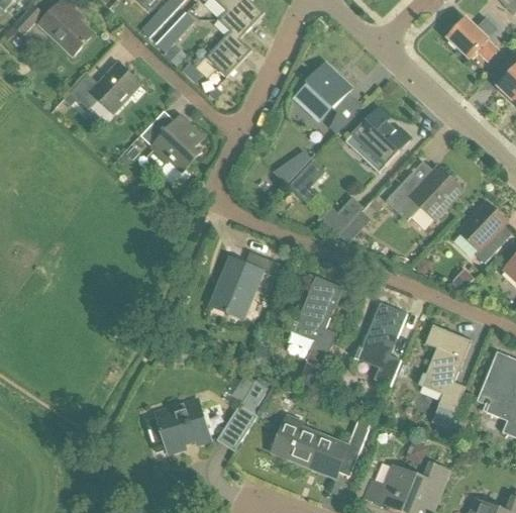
[(0,4),(5,10),(14,0),(0,0),(0,4)]
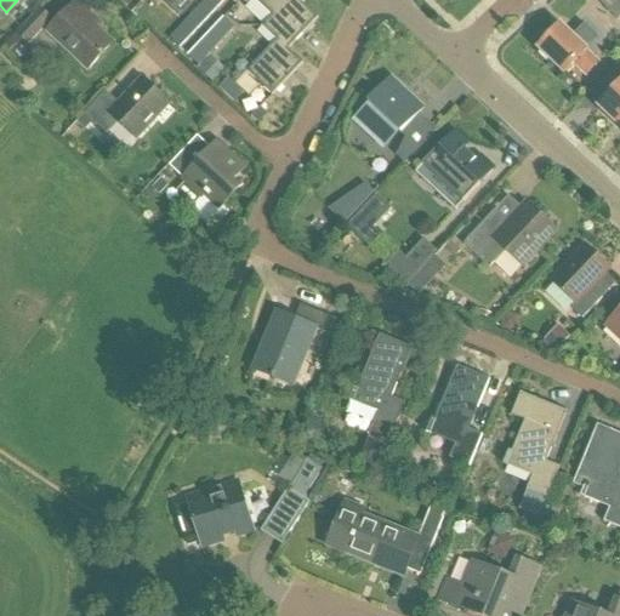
[(89,67),(113,40),(86,15),(90,11),(78,0),(75,0),(49,28),(89,67)]
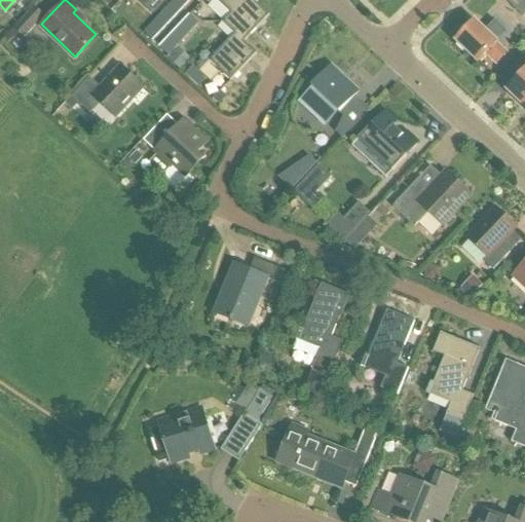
[(182,5),(177,0),(169,0),(166,2),(176,11),(182,5)]
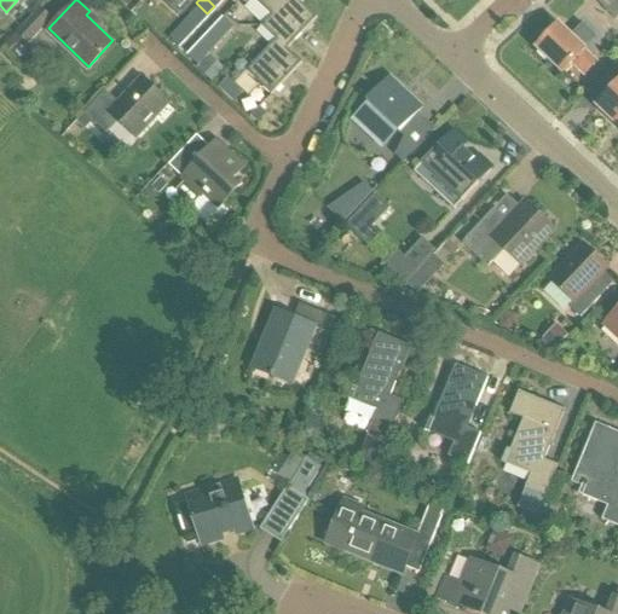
[(260,0),(271,10),(282,0),(260,0)]
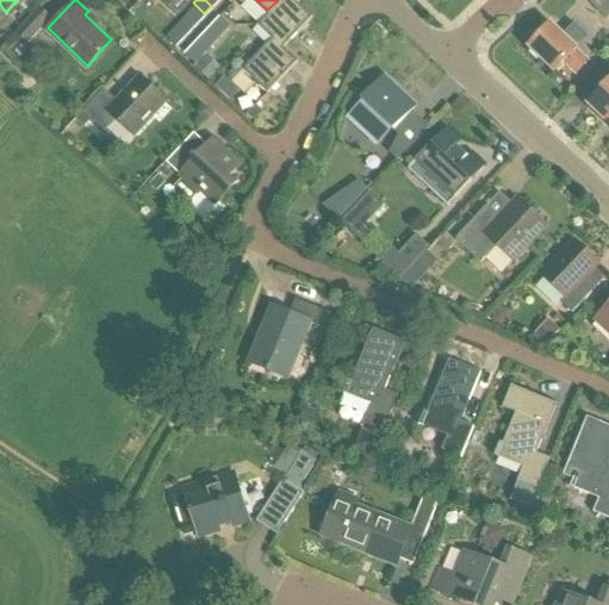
[(272,35),(285,44),(314,13),(299,0),(278,0),(267,10),(258,22),(272,35)]
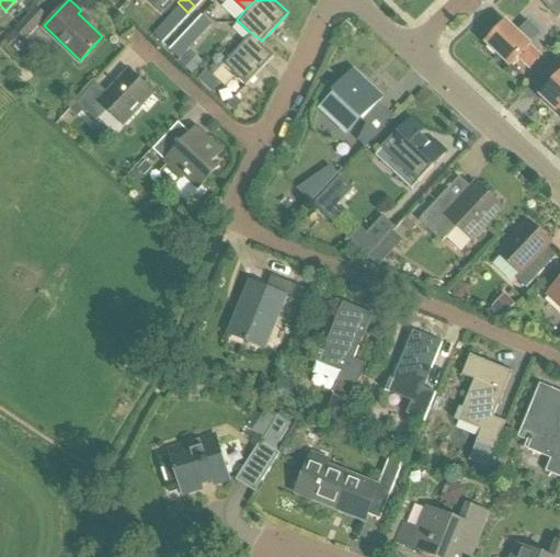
[(557,15),(559,11),(559,0),(543,0),(550,8),(557,15)]
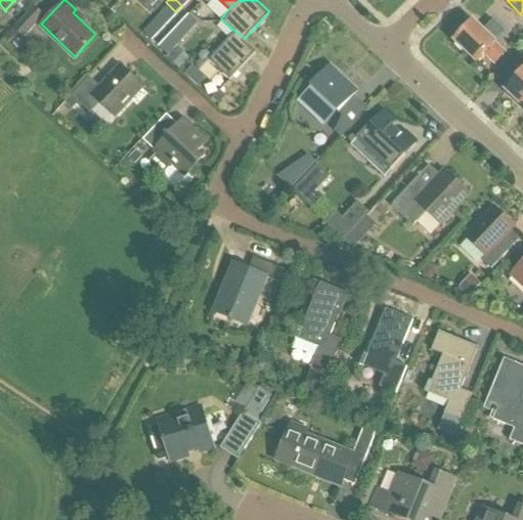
[(24,36),(44,13),(34,2),(3,34),(8,40),(17,31),(24,36)]
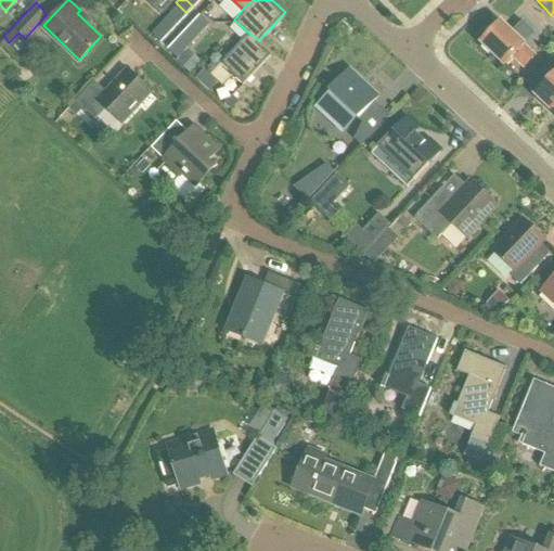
[(176,2),(169,10),(180,18),(185,12),(176,2)]
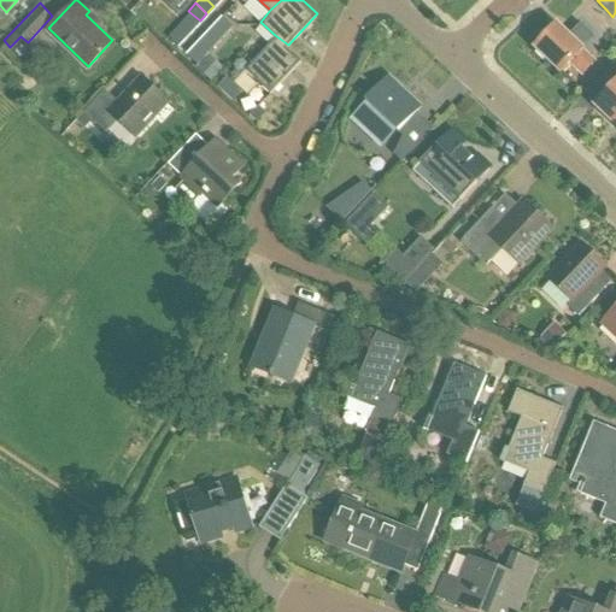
[(200,21),(188,11),(181,18),(193,29),(200,21)]
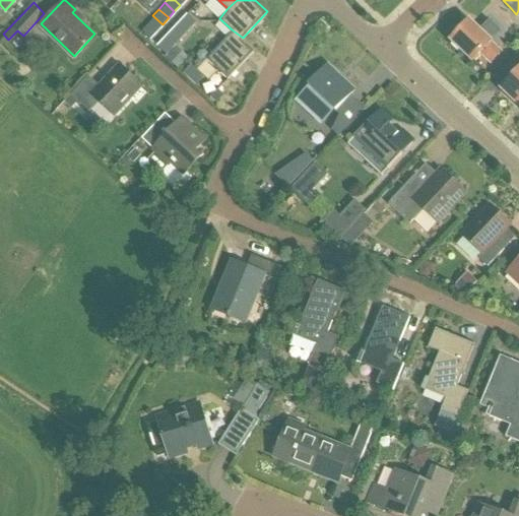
[(190,25),(196,19),(187,10),(181,16),(190,25)]
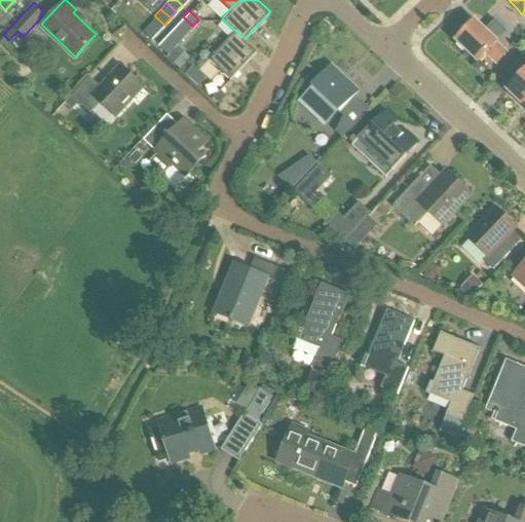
[(154,15),(148,22),(158,31),(164,25),(154,15)]
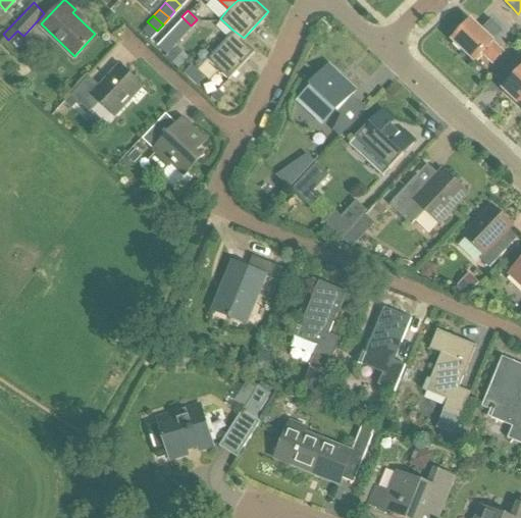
[(191,26),(181,16),(175,23),(185,33),(191,26)]
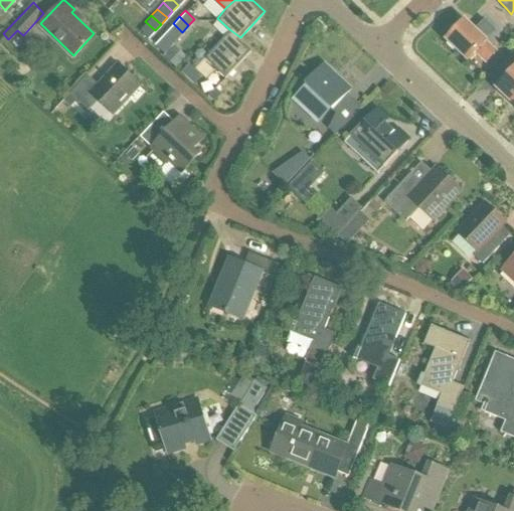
[(486,59),(497,47),(464,16),(445,36),(467,57),(475,49),(486,59)]
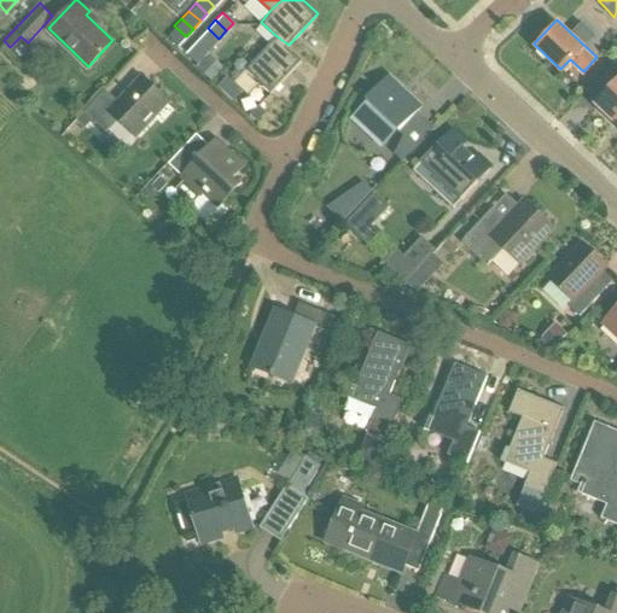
[(174,25),(167,34),(179,44),(186,36),(174,25)]
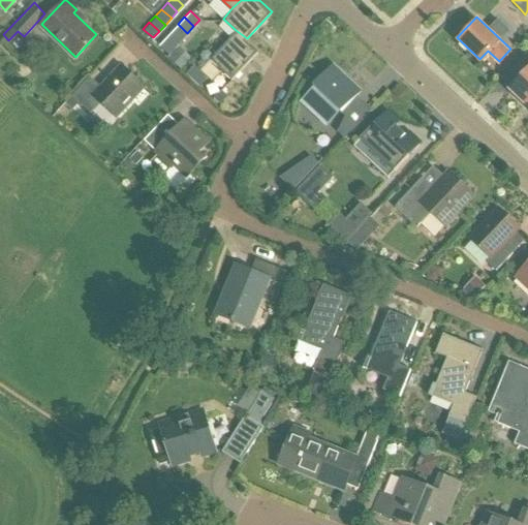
[(172,30),(181,39),(187,33),(178,24),(172,30)]
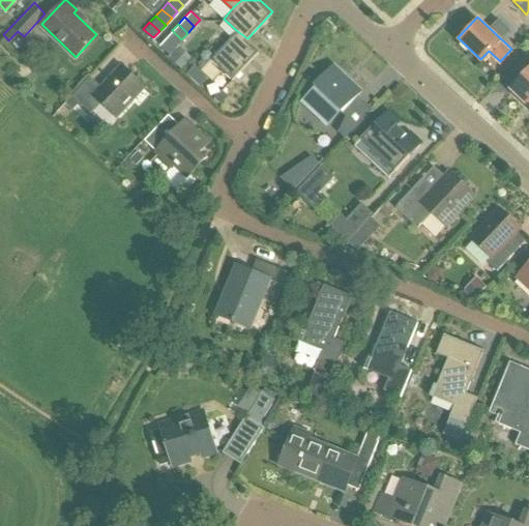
[(166,36),(175,46),(181,39),(172,30),(166,36)]
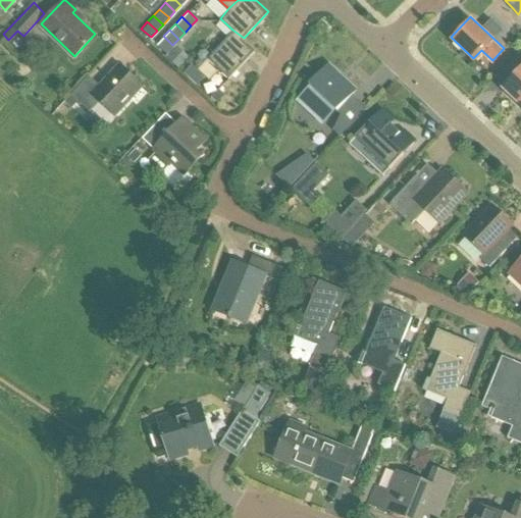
[(256,50),(244,38),(232,30),(207,57),(229,78),(256,50)]
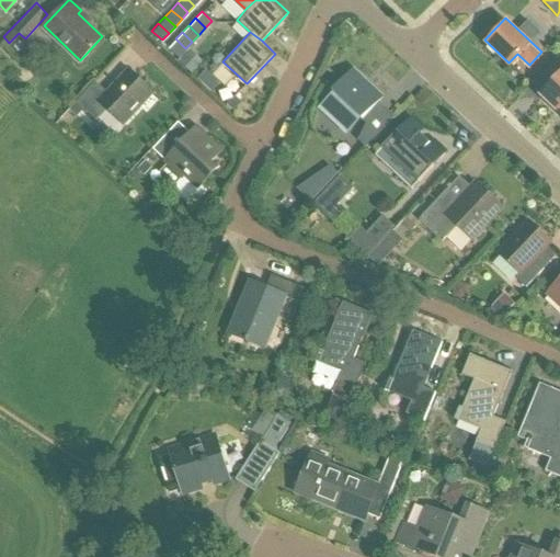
[(175,38),(169,46),(179,56),(185,48),(175,38)]
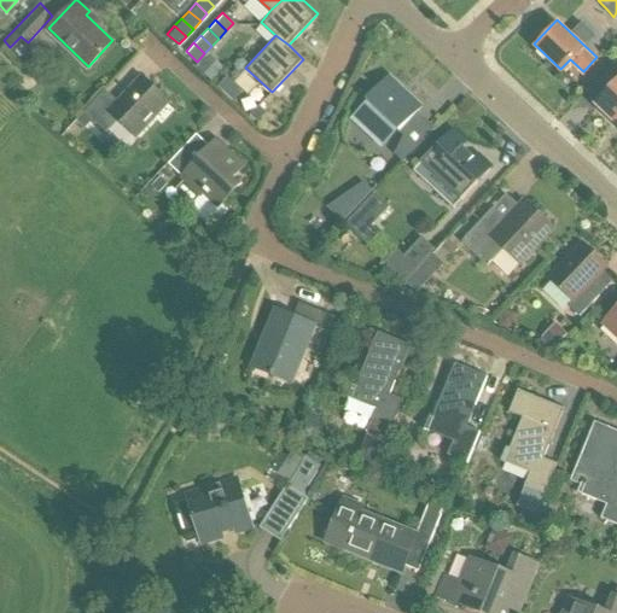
[(211,79),(223,65),(209,51),(196,65),(211,79)]
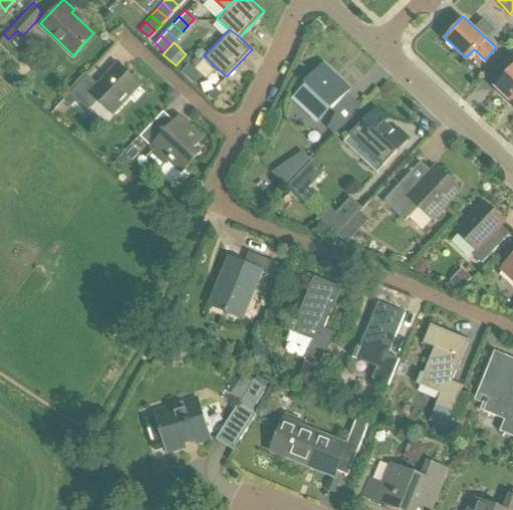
[(141,83),(118,62),(99,82),(88,73),(71,91),(89,108),(98,99),(113,112),(141,83)]
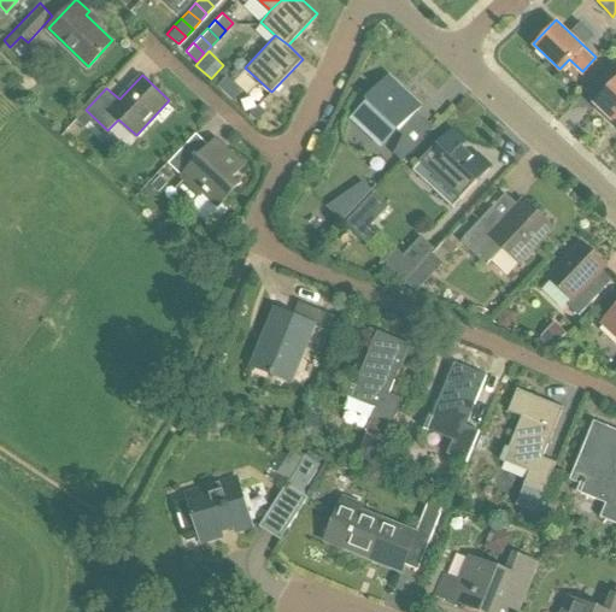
[(416,122),(410,117),(417,109),(383,77),(365,96),(370,101),(357,115),(381,139),(394,124),(403,131),(393,151),(402,159),(433,125),(422,115),(416,122)]
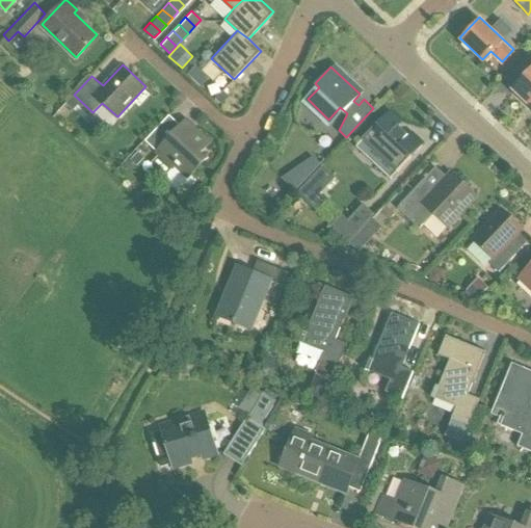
[(530,68),(515,83),(513,86),(530,104),(530,102),(530,68)]
